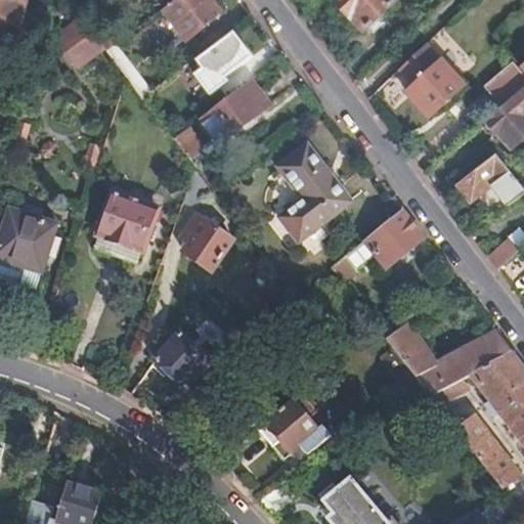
[(39,0),(0,0),(0,17),(33,26),(39,0)]
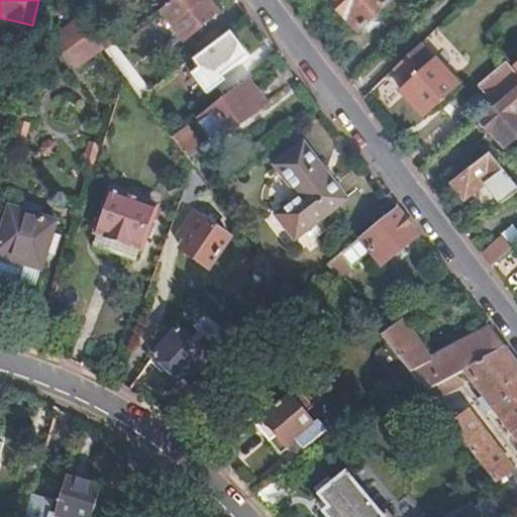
[(217,0),(190,0),(173,13),(194,42),(228,15),(217,0)]
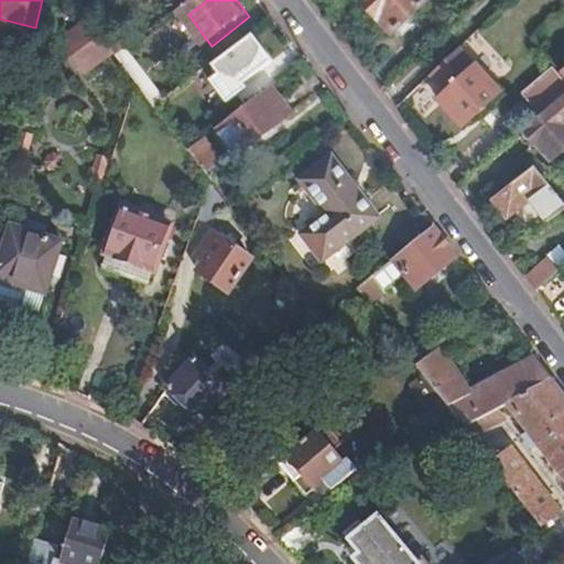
[(377,0),(373,3),(390,21),(391,20),(404,33),(438,2),(436,0),(377,0)]
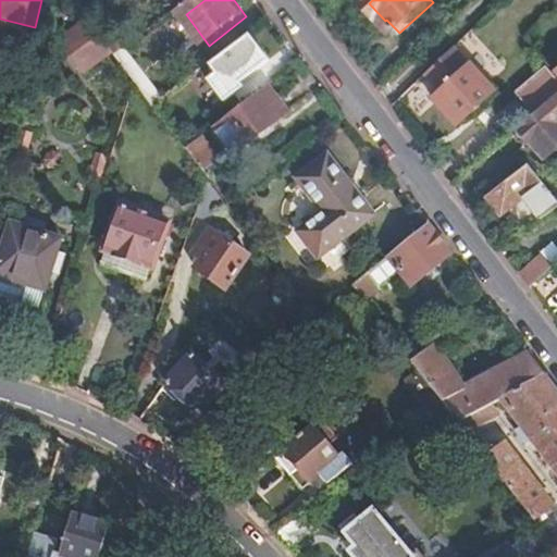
[(111,54),(101,41),(83,19),(61,35),(66,41),(58,49),(70,64),(76,60),(82,65),(82,70),(94,84),(91,86),(100,97),(103,97),(120,118),(132,82),(111,54)]
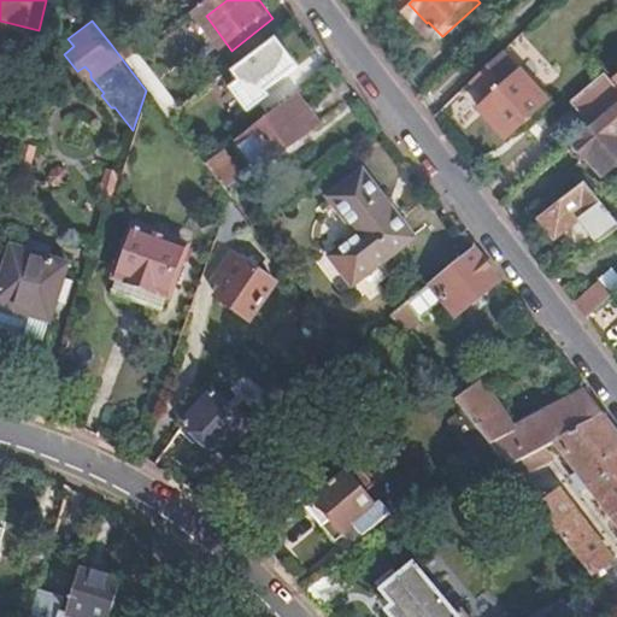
[(309,66),(288,37),(245,70),(252,78),(241,86),(260,111),(281,95),(277,90),(309,66)]
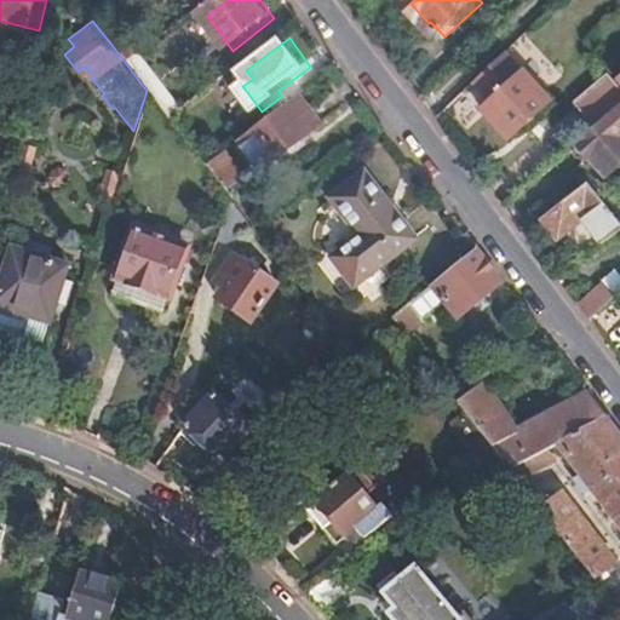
[(132,55),(121,40),(113,46),(124,61),(132,55)]
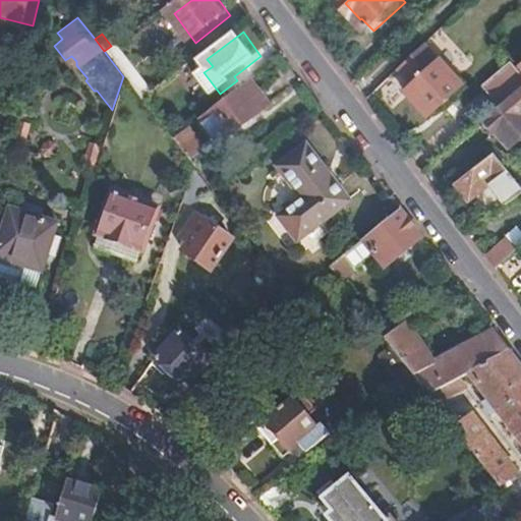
[(445,62),(430,46),(402,71),(417,88),(445,62)]
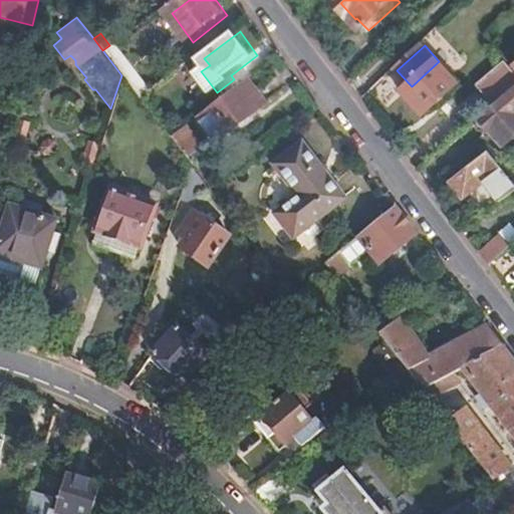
[(461,86),(439,61),(412,86),(406,91),(428,116),(461,86)]
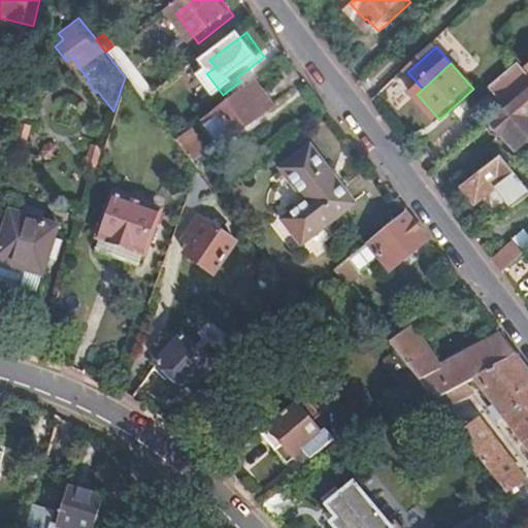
[(527,65),(524,69),(527,74),(527,89),(524,93),(489,123),(515,152),(527,139),(527,65)]
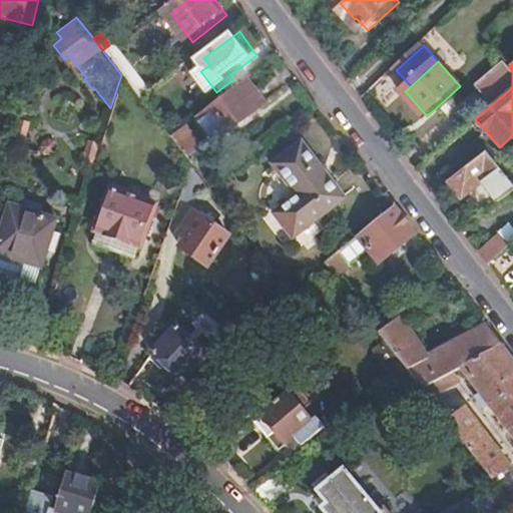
[(216,142),(268,102),(250,79),(199,118),(216,142)]
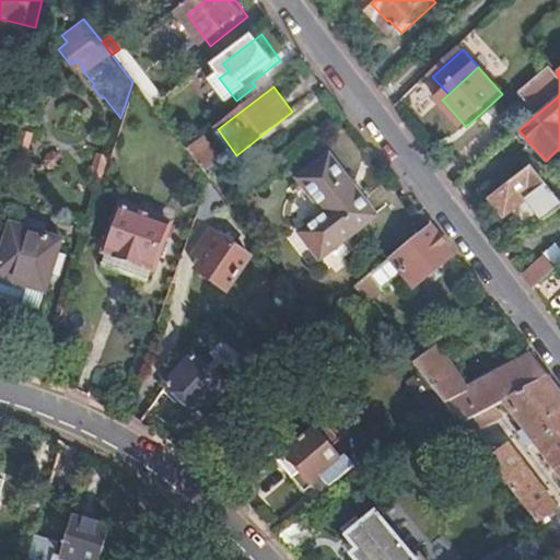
[(222,161),(206,139),(191,150),(208,172),(222,161)]
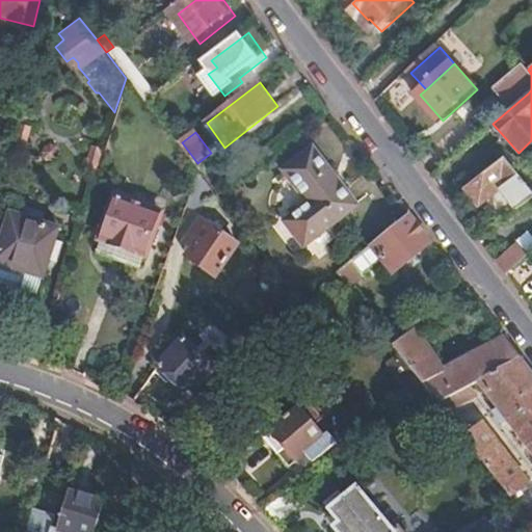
[(363,204),(323,150),(294,170),(318,204),(296,220),(312,242),(363,204)]
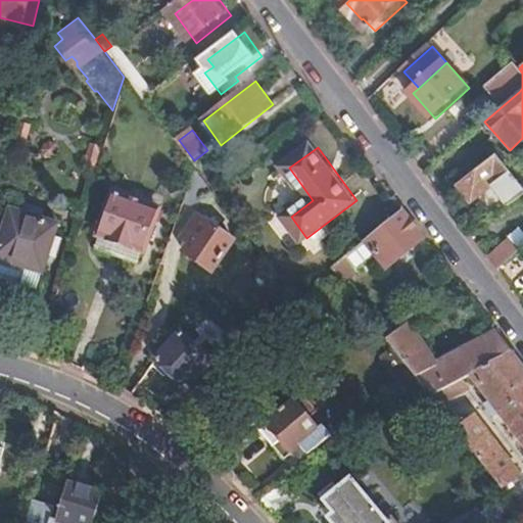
[(493,184),(510,203),(522,194),(522,188),(517,181),(495,156),(456,185),(469,200),(493,184)]
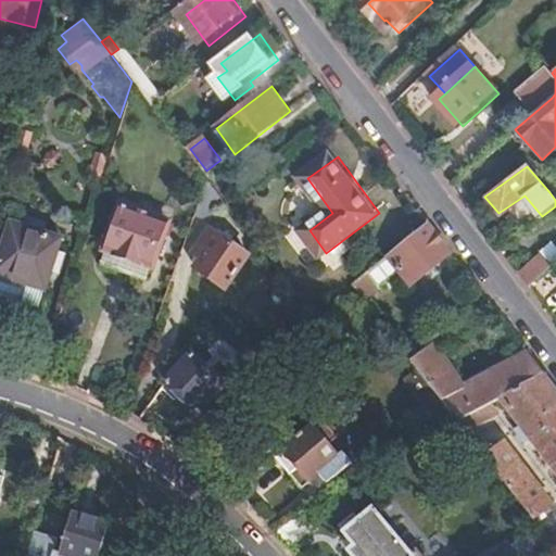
[(207,222),(218,192),(214,187),(206,177),(192,216),(207,222)]
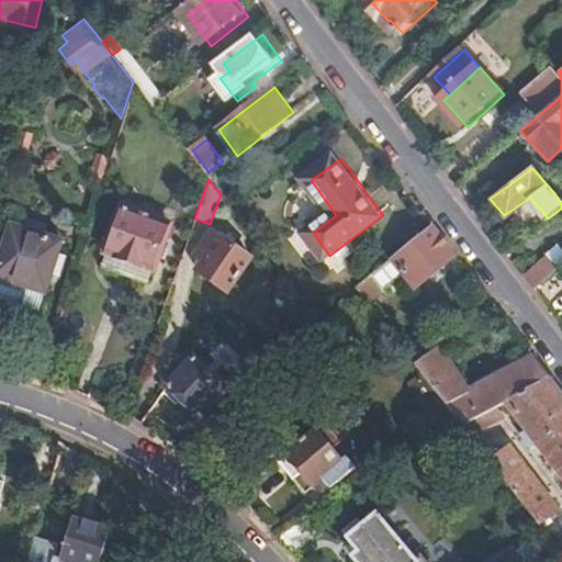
[(145,283),(167,222),(120,204),(98,265),(145,283)]
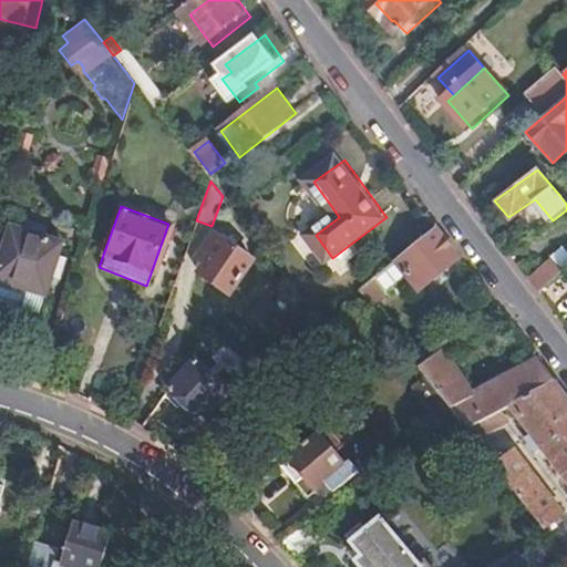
[(0,282),(44,296),(60,243),(8,227),(0,254),(0,282)]
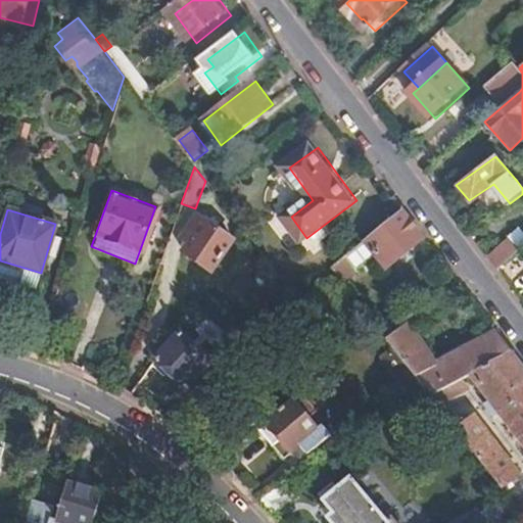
[(384,269),(422,240),(400,212),(328,269),(338,280),(351,270),(366,268),(377,259),(384,269)]
